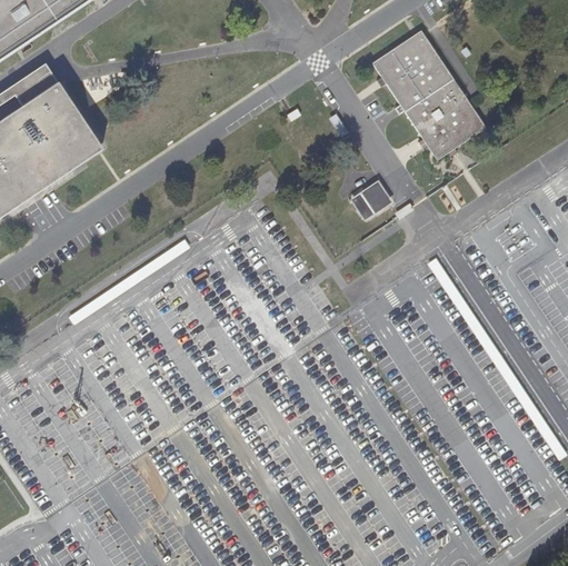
[(0,0),(0,51),(77,0),(0,0)]
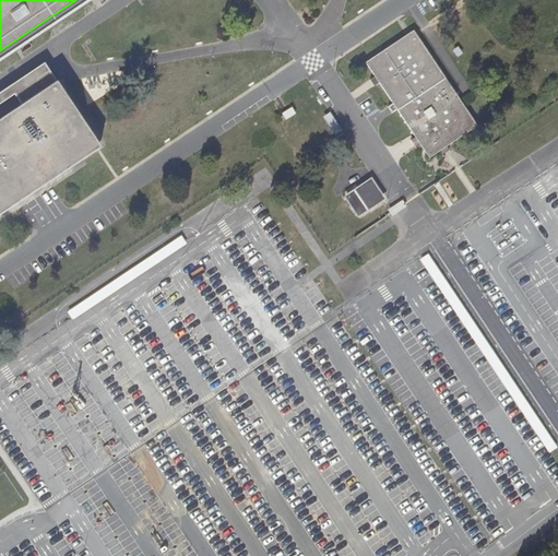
[(449,79),(416,28),(366,60),(375,74),(370,78),(371,81),(375,84),(380,81),(393,102),(388,105),(392,111),(399,108),(416,135),(413,138),(414,140),(417,144),(420,142),(429,155),(444,145),(477,125),(449,79)]
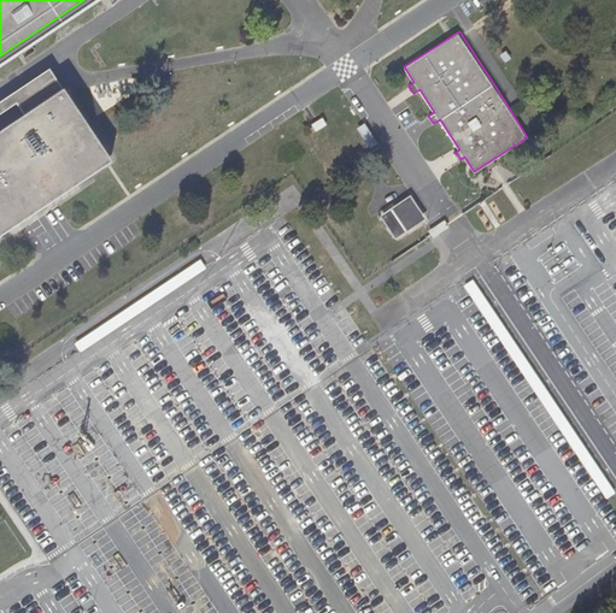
[(0,113),(17,102),(24,115),(64,88),(50,68),(0,100),(0,113)]
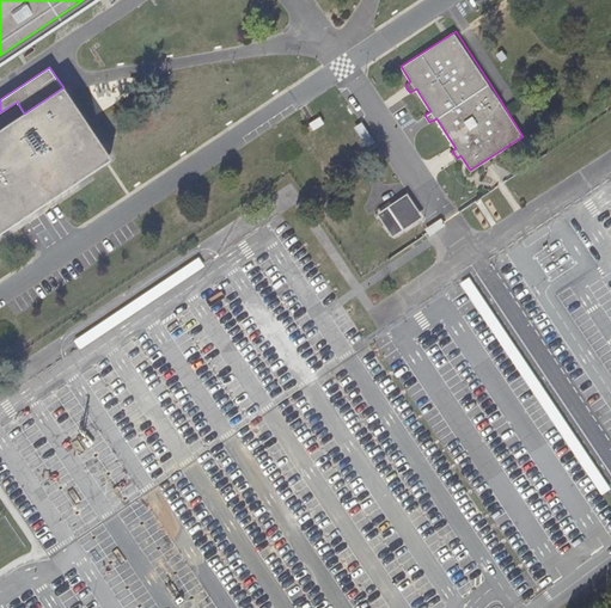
[(0,232),(19,220),(75,182),(69,170),(103,148),(63,87),(24,114),(0,128),(0,232)]
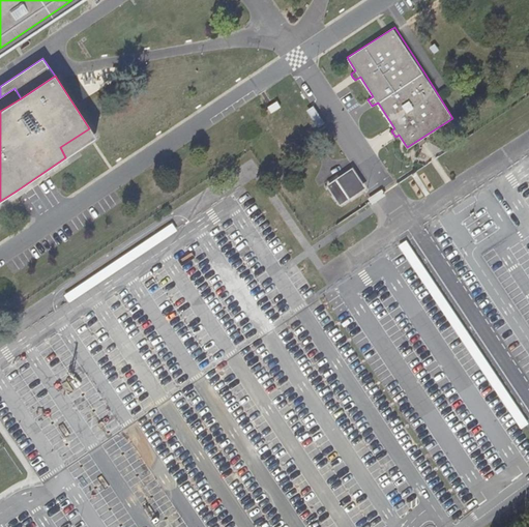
[(319,126),(325,123),(313,105),(307,109),(319,126)]
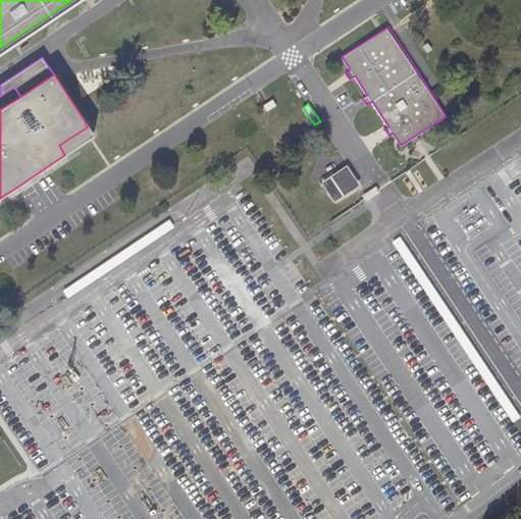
[(64,155),(94,136),(88,126),(59,145),(64,155)]
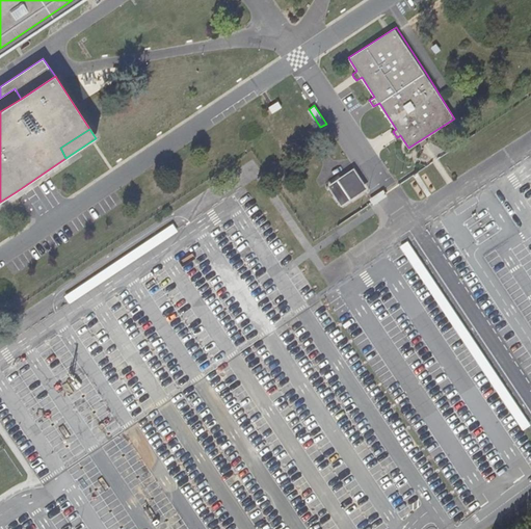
[(341,205),(366,188),(353,169),(328,185),(341,205)]
